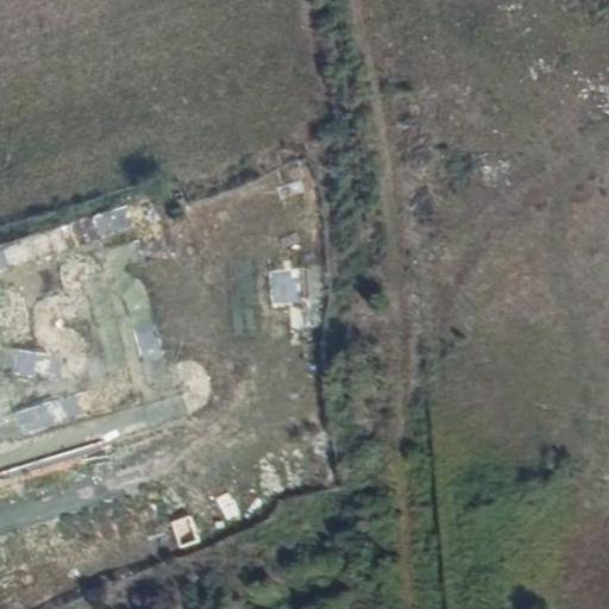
[(151,200),(0,242),(0,268),(133,231),(142,262),(167,255),(151,200)]
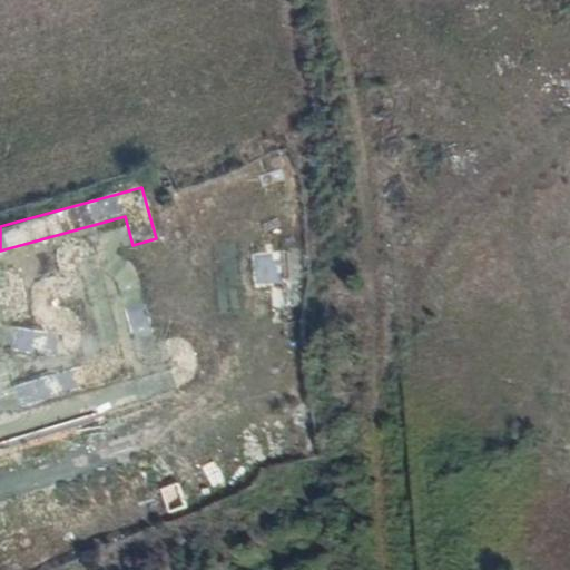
[(282,244),(235,244),(236,290),(265,288),(265,311),(283,311),(282,244)]
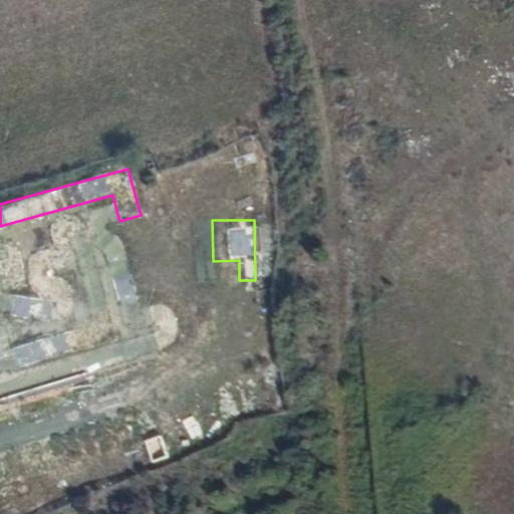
[(131,273),(111,278),(118,306),(138,301),(131,273)]
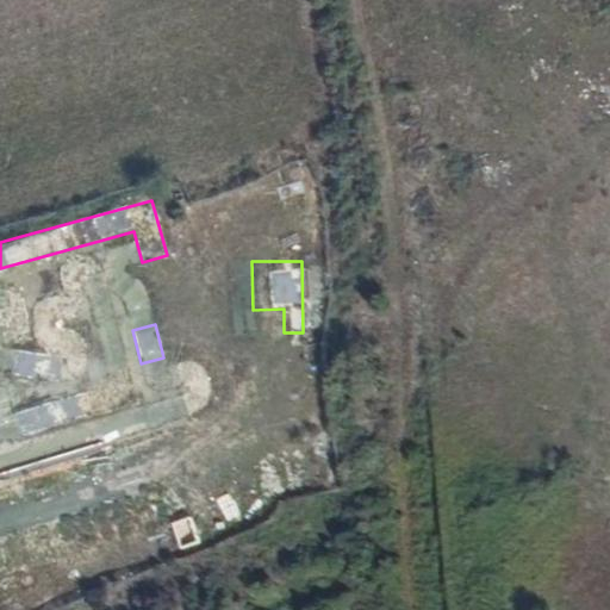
[(11,373),(56,380),(60,356),(14,349),(11,373)]
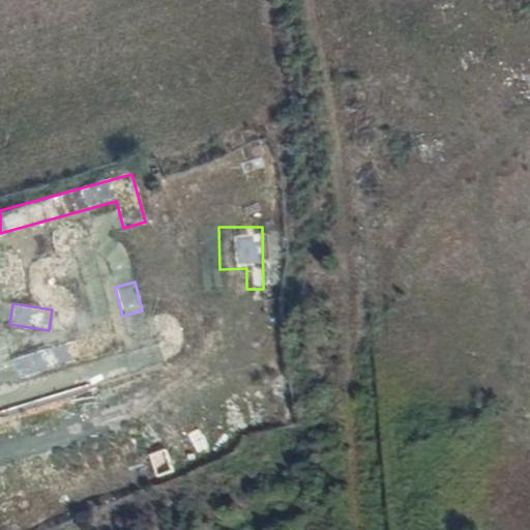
[(41,353),(1,363),(5,380),(46,370),(41,353)]
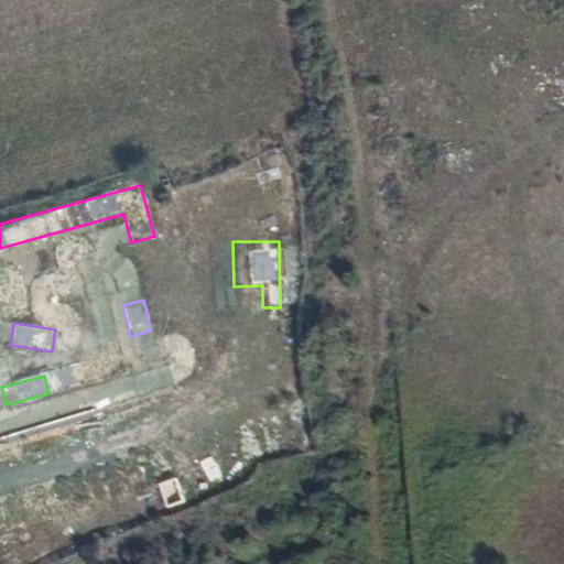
[(151,451),(0,489),(0,531),(160,490),(164,508),(185,503),(179,477),(160,483),(151,451)]
